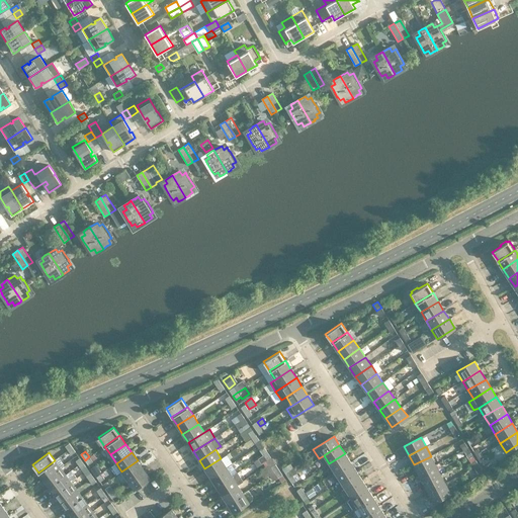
[(350,462),(345,453),(329,463),(335,472),(350,462)]
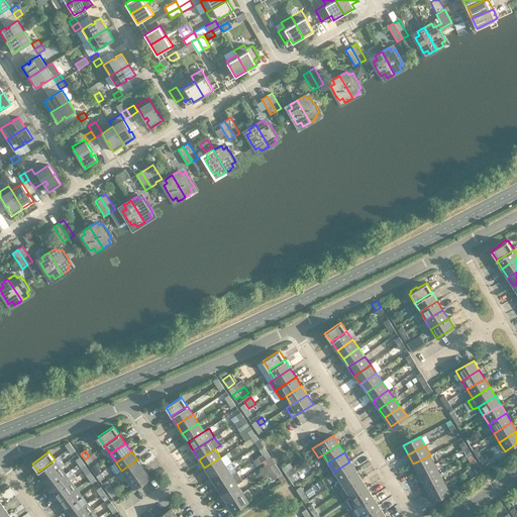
[(93,460),(89,455),(85,459),(88,464),(93,460)]
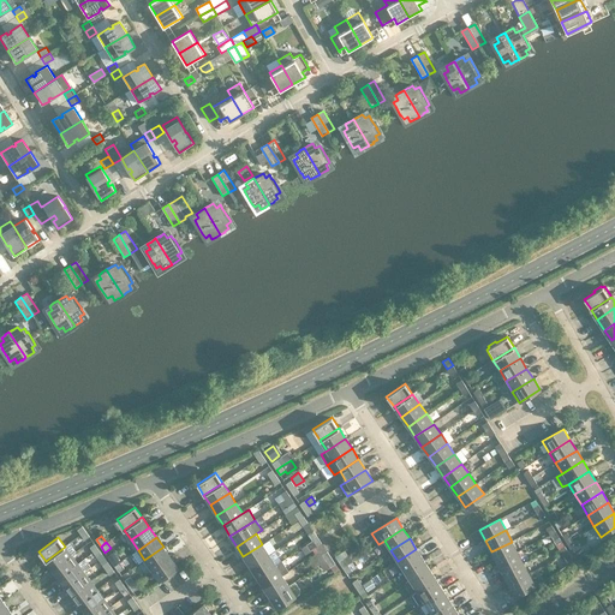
[(517,553),(512,542),(491,551),(497,562),(517,553)]
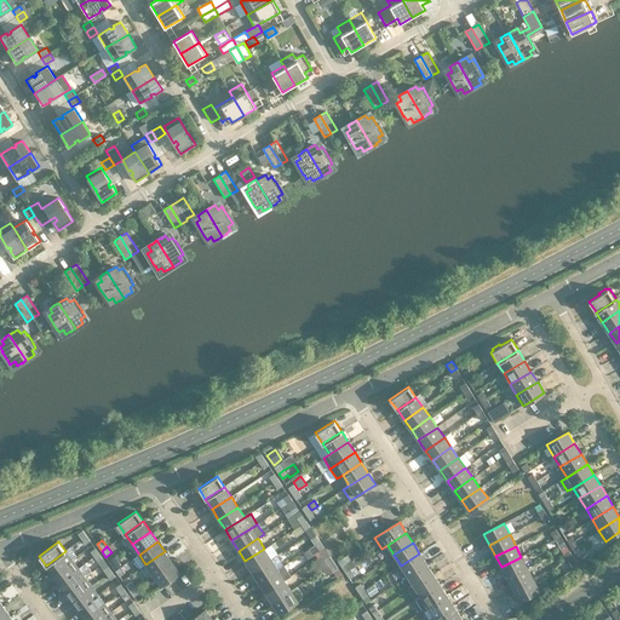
[(271,560),(264,549),(245,561),(252,572),(271,560)]
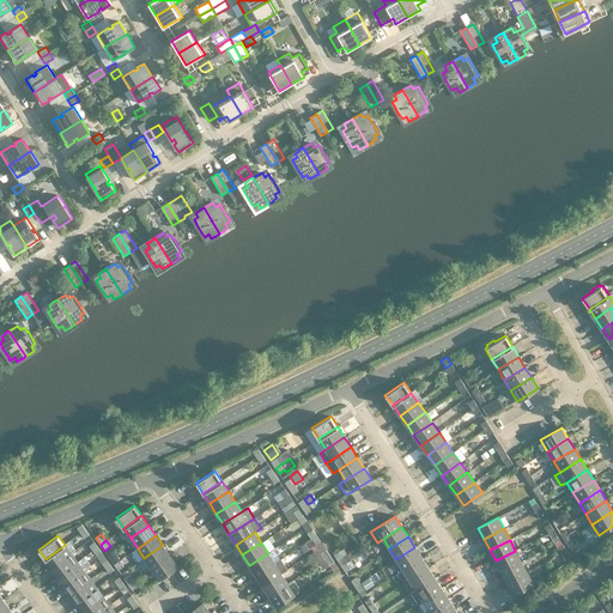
[(71,553),(65,545),(46,559),(52,568),(71,553)]
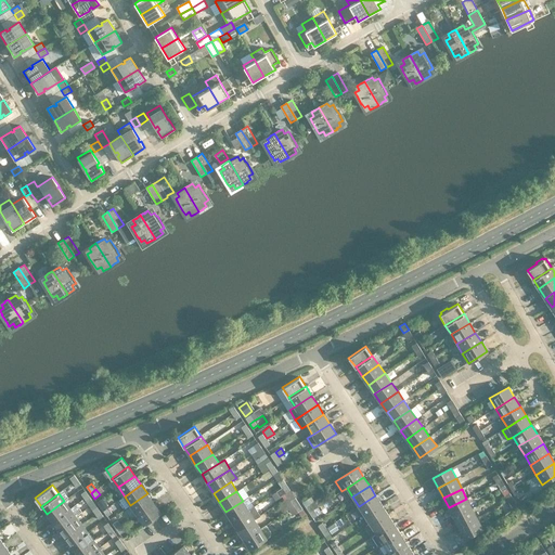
[(154,503),(147,493),(130,505),(137,514),(154,503)]
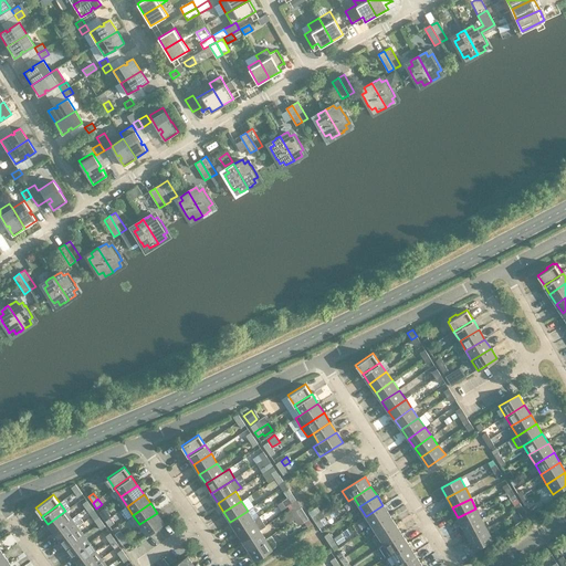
[(389,514),(383,505),(366,516),(371,525),(389,514)]
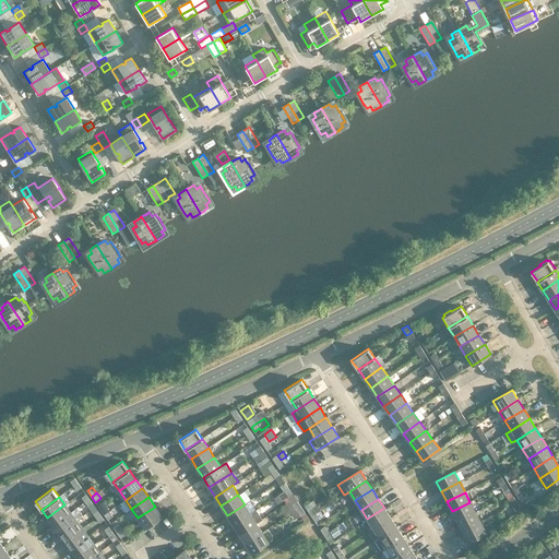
[(475,512),(470,502),(452,511),(458,521),(475,512)]
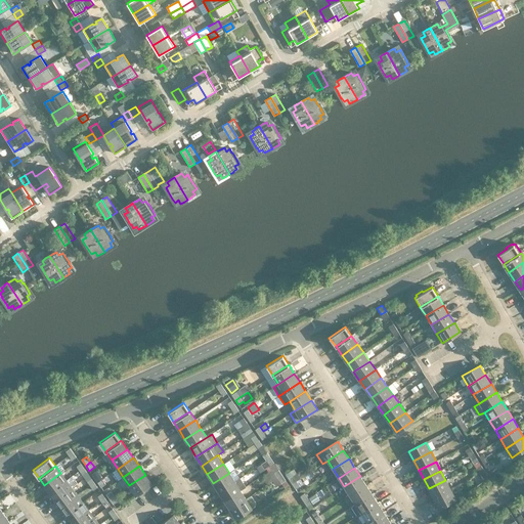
[(67,480),(60,473),(44,485),(50,492),(67,480)]
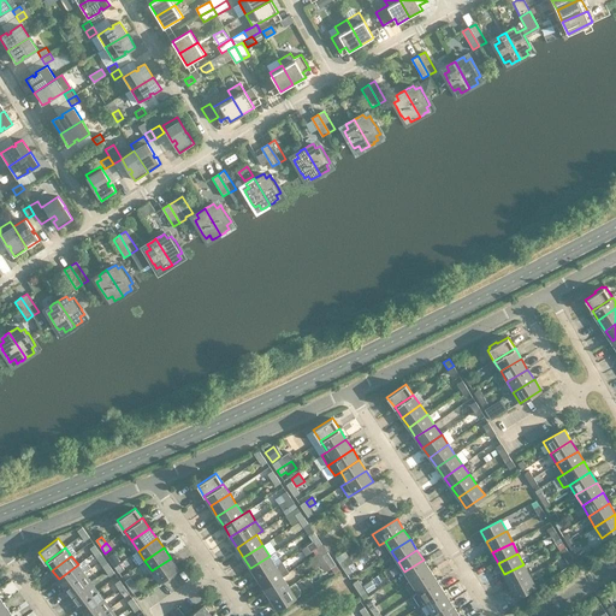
[(276,566),(270,556),(250,568),(258,579),(276,566)]
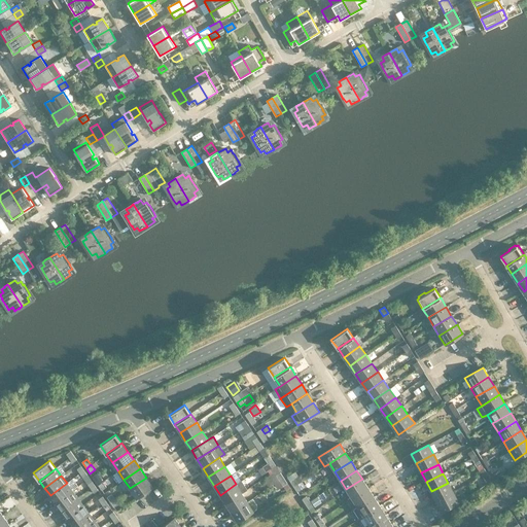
[(152,486),(146,478),(130,488),(137,497),(152,486)]
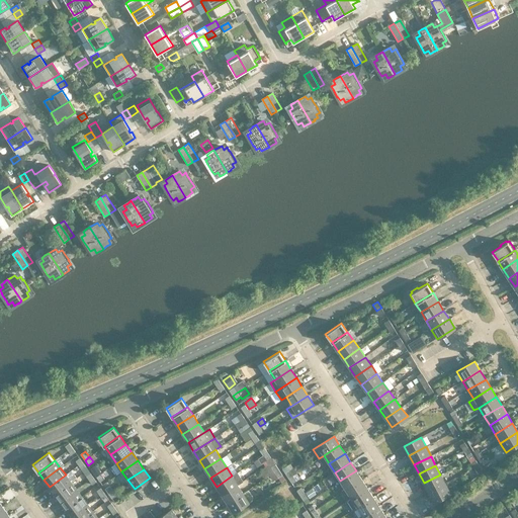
[(362,480),(356,470),(340,481),(346,490),(362,480)]
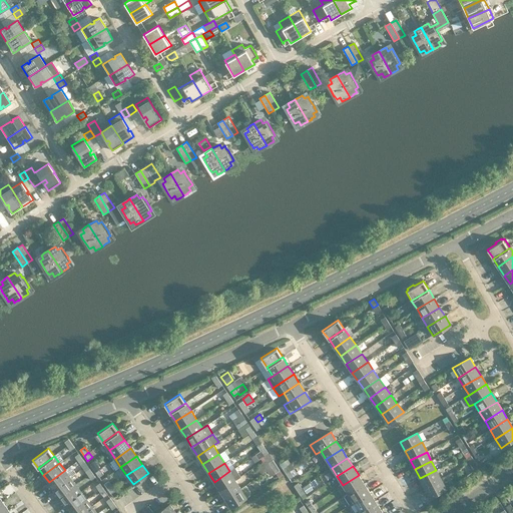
[(234,468),(229,471),(214,482),(219,490),(235,480),(240,477),(234,468)]
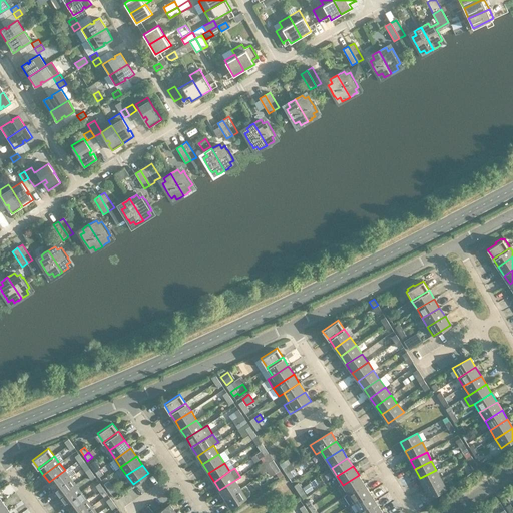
[(70,478),(65,470),(49,482),(54,490),(70,478)]
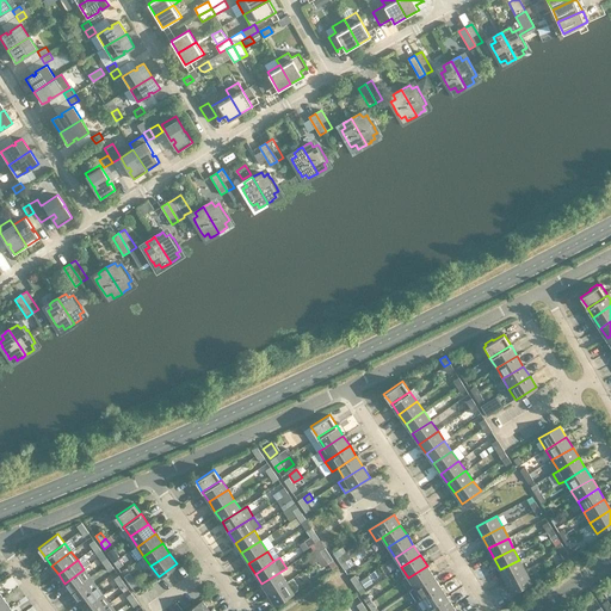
[(525,571),(519,560),(500,569),(505,580),(525,571)]
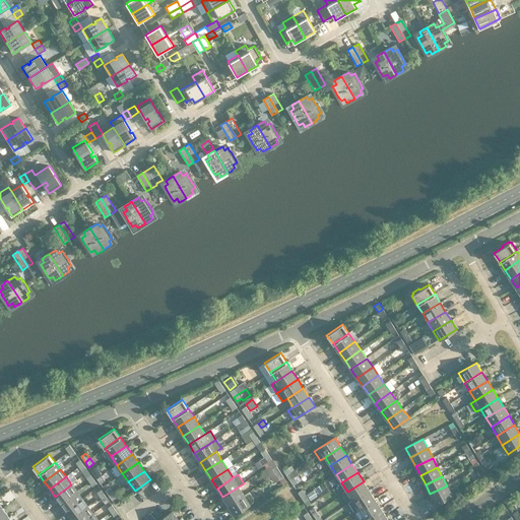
[(369,490),(364,481),(347,492),(352,501),(369,490)]
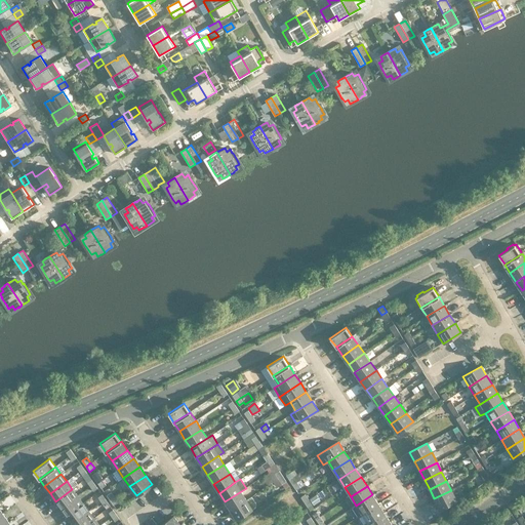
[(77,496),(72,489),(55,501),(61,509),(77,496)]
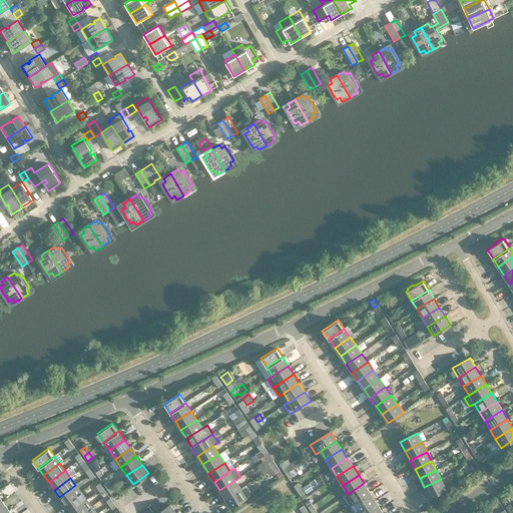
[(446,488),(441,479),(424,487),(429,497),(446,488)]
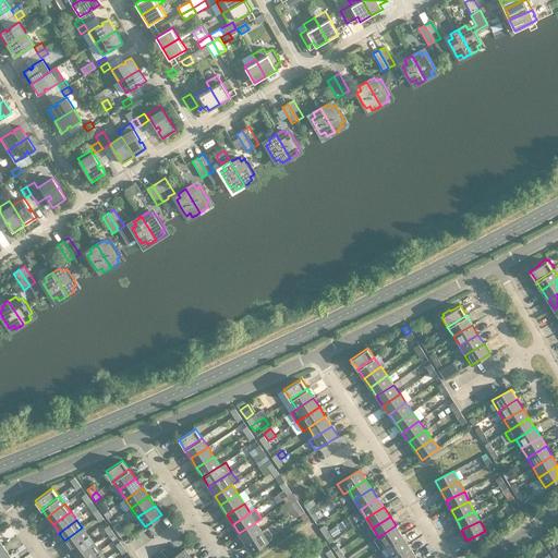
[(262,532),(256,522),(239,533),(245,543),(262,532)]
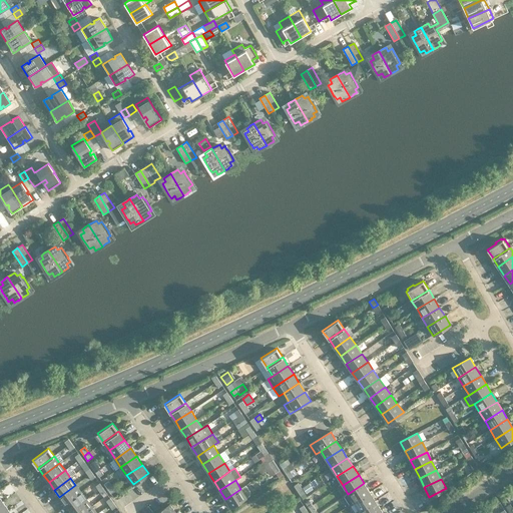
[(370,492),(364,483),(348,494),(354,502),(370,492)]
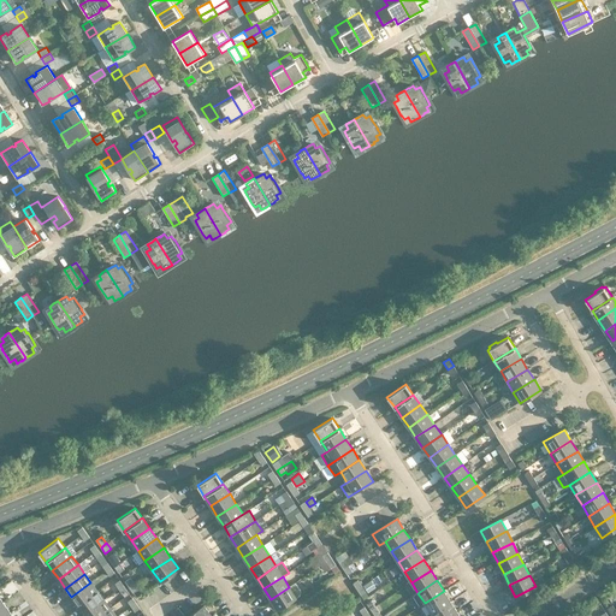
[(371,581),(363,586),(368,593),(375,587),(371,581)]
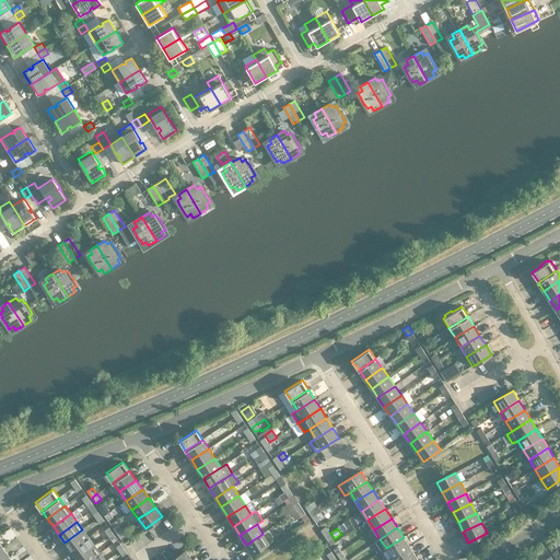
[(89,537),(82,529),(65,543),(71,550),(89,537)]
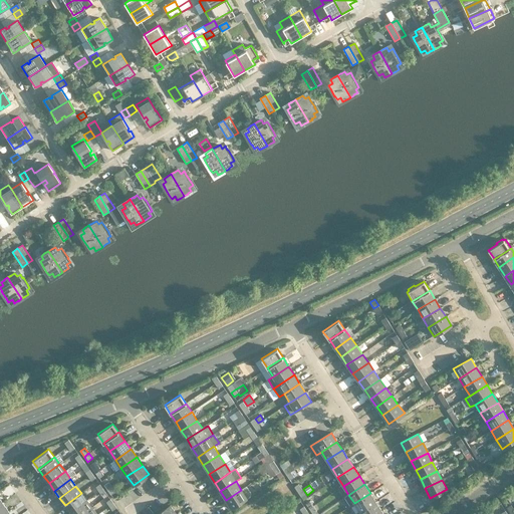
[(246,486),(241,490),(226,500),(231,509),(250,497),(251,493),(246,486)]
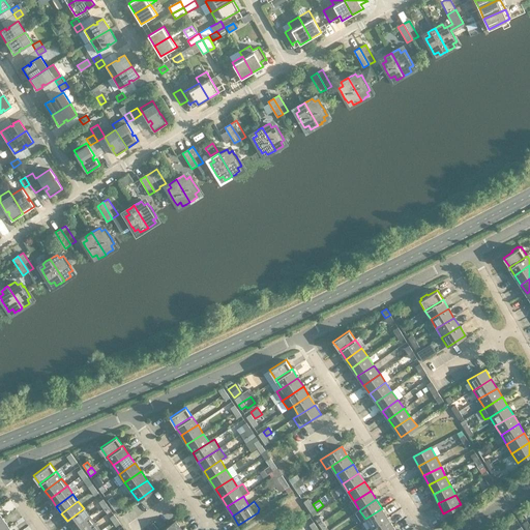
[(89,516),(84,508),(67,521),(72,528),(89,516)]
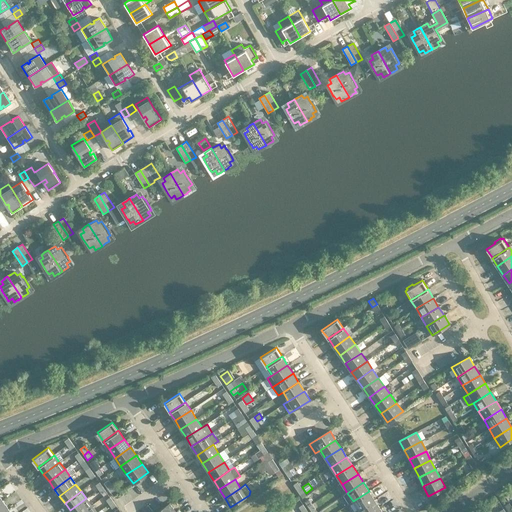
[(374,500),(369,491),(353,501),(359,510),(374,500)]
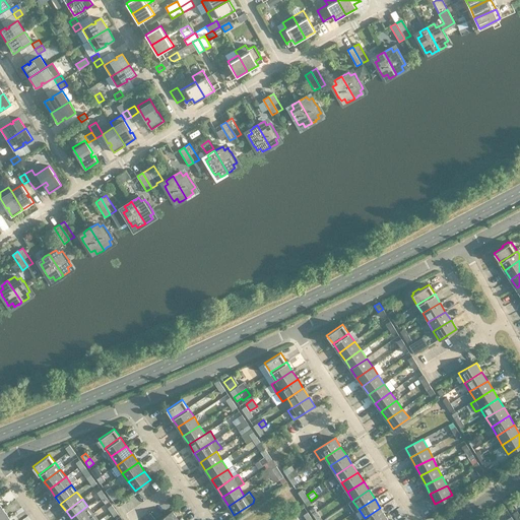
[(84,519),(93,513),(87,506),(71,518),(72,519),(84,519)]
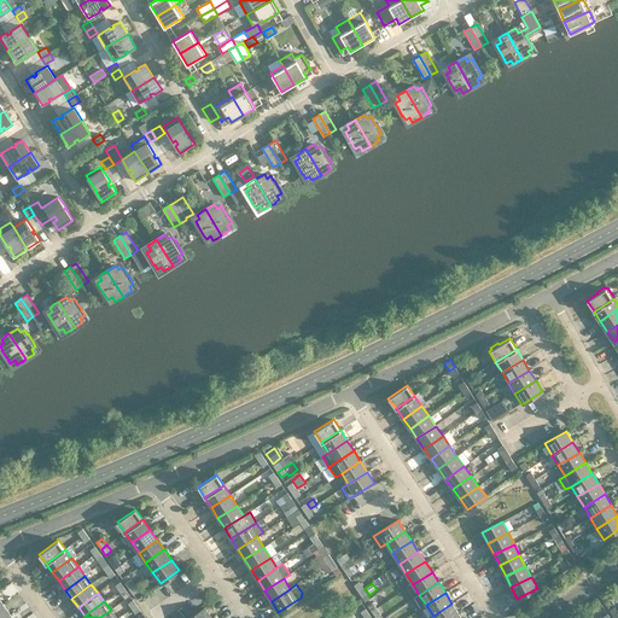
[(452,617),(459,613),(452,604),(433,616),(433,617),(452,617)]
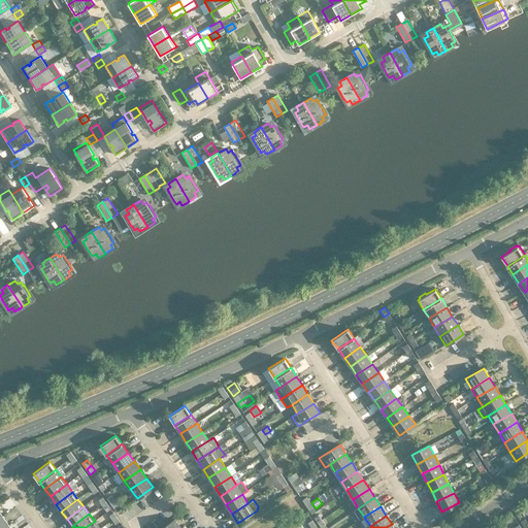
[(0,527),(3,527),(8,525),(3,517),(0,518),(0,527)]
